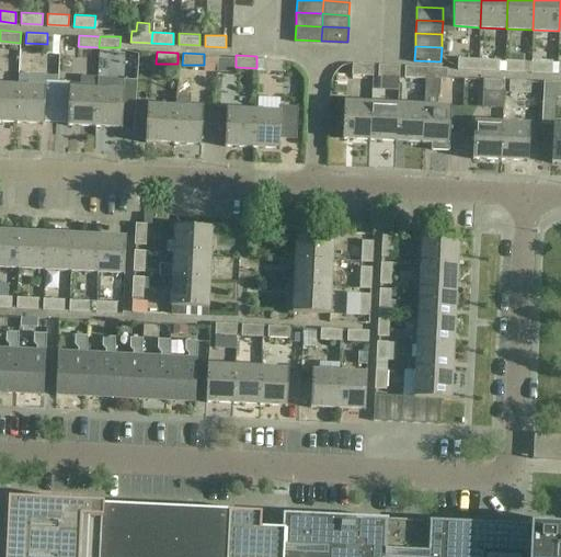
[(457,67),(478,68),(479,57),(457,56),(457,67)]
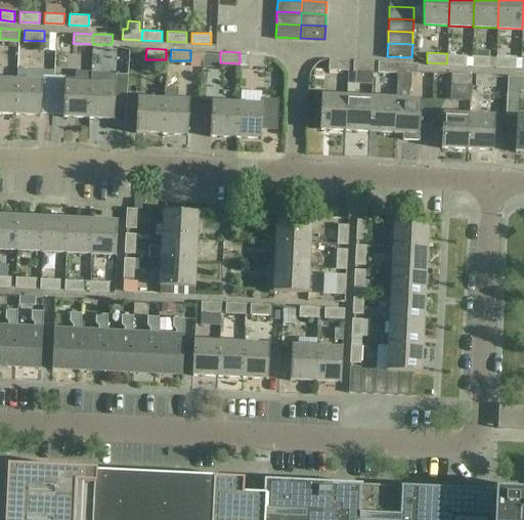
[(264,53),(245,53),(245,63),(264,65),(264,53)]
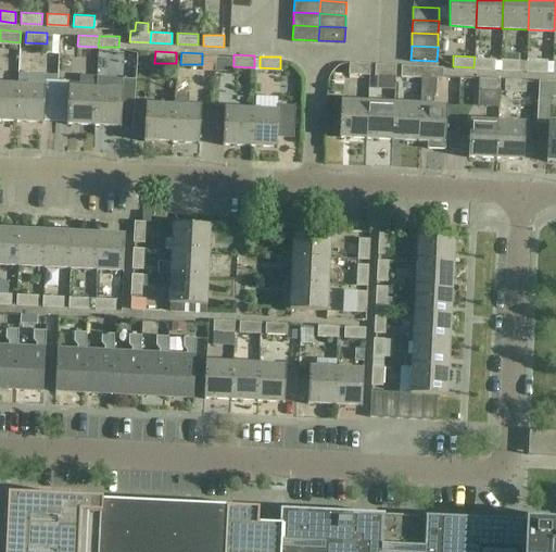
[(495,57),(475,57),(474,67),(494,69),(495,57)]
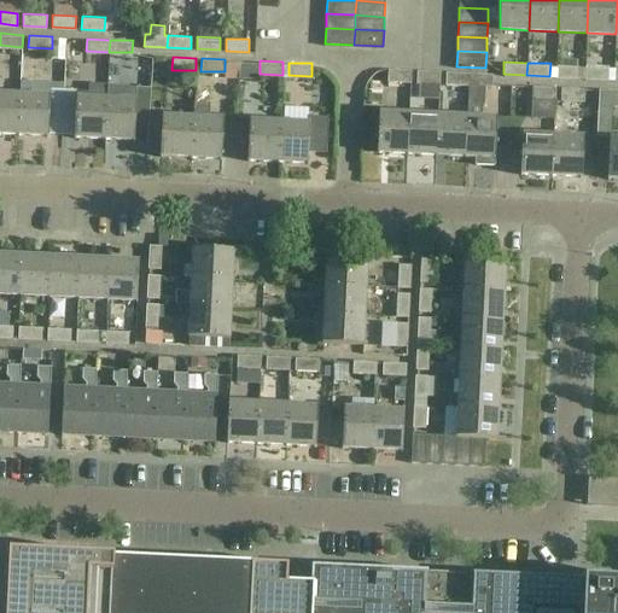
[(555,76),(579,77),(579,64),(557,64),(555,76)]
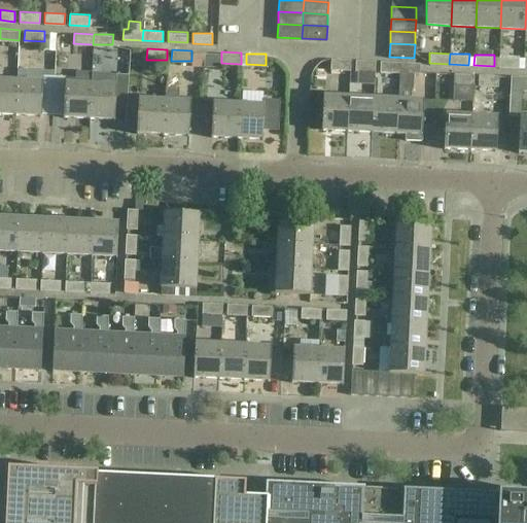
[(499,56),(498,66),(519,67),(519,57),(499,56)]
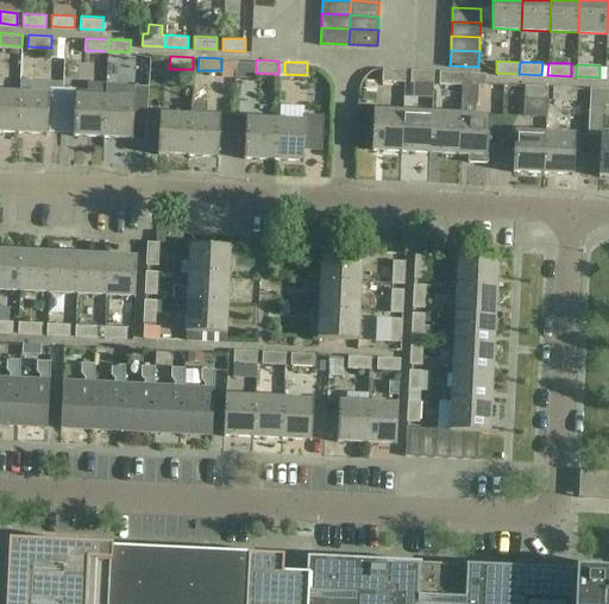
[(405,68),(383,67),(382,79),(405,80),(405,68)]
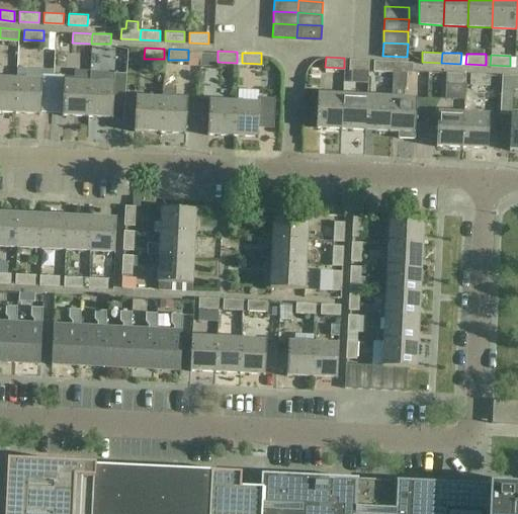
[(368,59),(350,58),(349,68),(368,69),(368,59)]
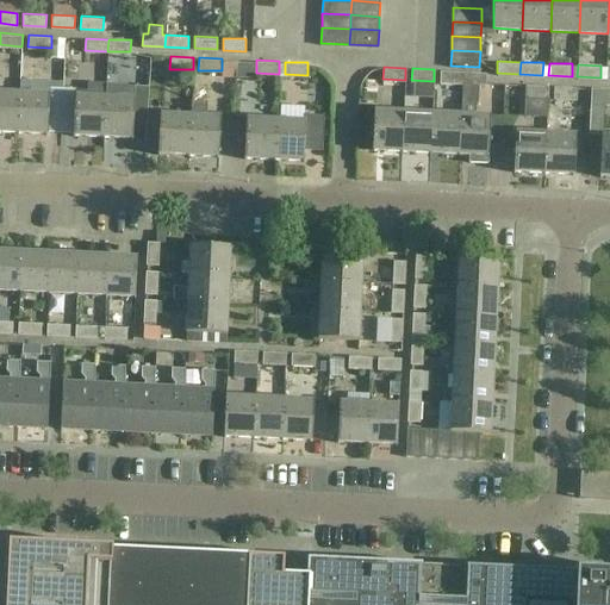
[(464,70),(450,70),(441,69),(440,81),(462,83),(464,70)]
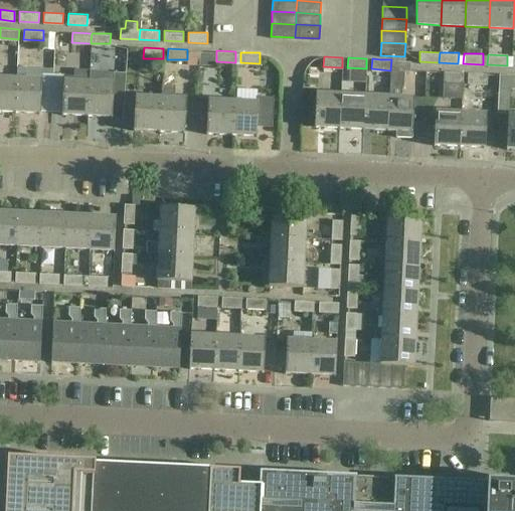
[(90,67),(88,115),(112,116),(114,95),(125,96),(126,70),(114,70),(114,80),(101,79),(101,68),(105,69),(105,59),(91,59),(90,67)]
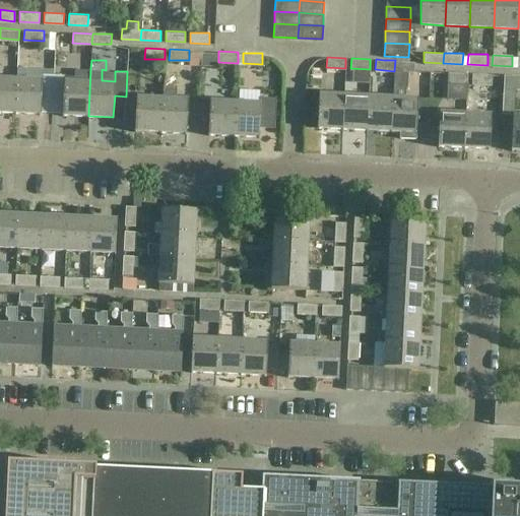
[(395,60),(394,71),(413,72),(414,61),(395,60)]
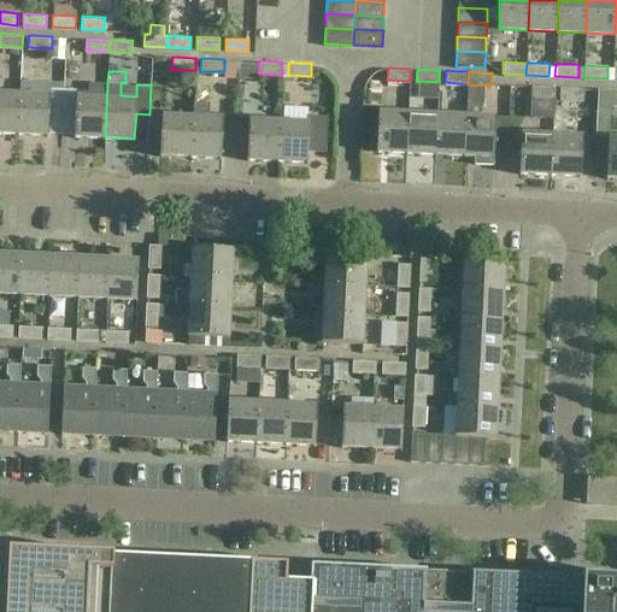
[(64,88),(62,119),(75,121),(74,135),(105,137),(107,81),(89,80),(88,94),(77,93),(77,88),(64,88)]
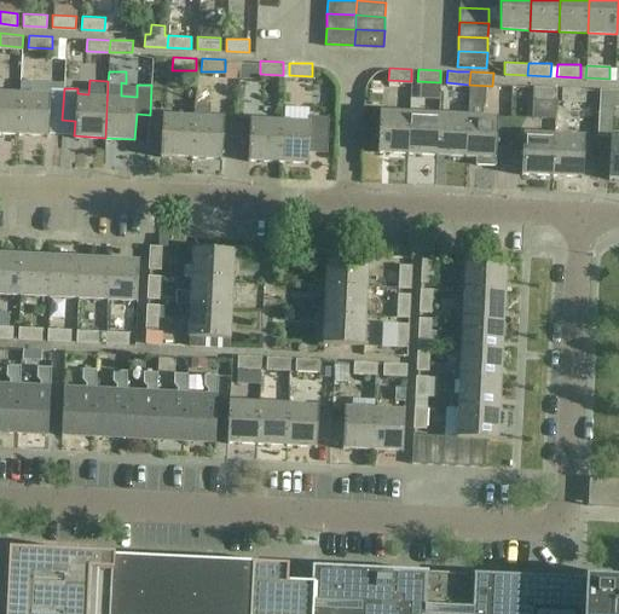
[(556,98),(556,86),(533,85),(532,97),(556,98)]
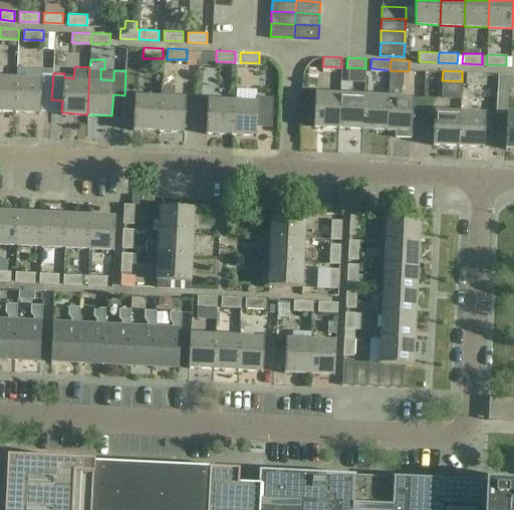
[(486,72),(467,71),(466,81),(486,82),(486,72)]
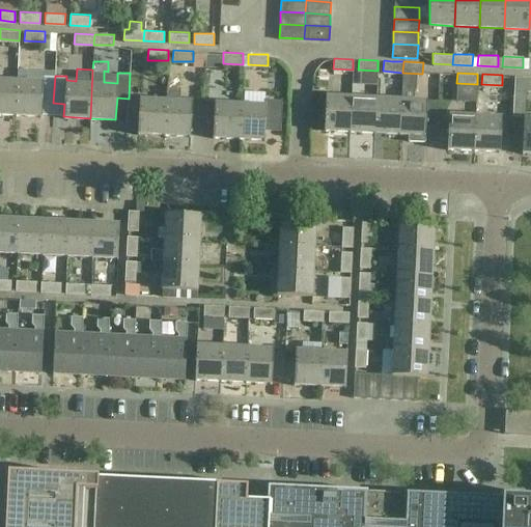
[(43,103),(53,103),(55,76),(44,75),(43,79),(17,78),(16,114),(42,115),(43,103)]
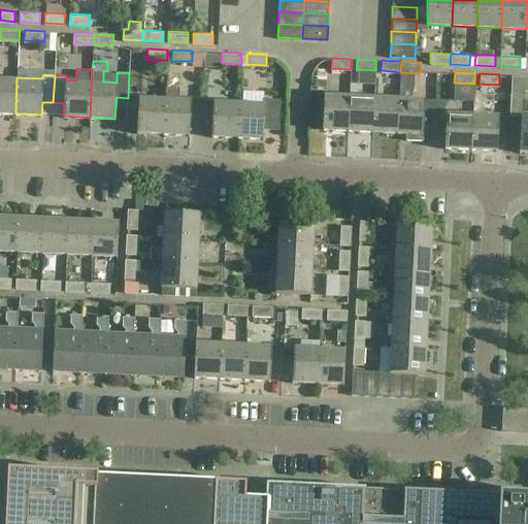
[(527,90),(527,75),(512,75),(510,90),(527,90)]
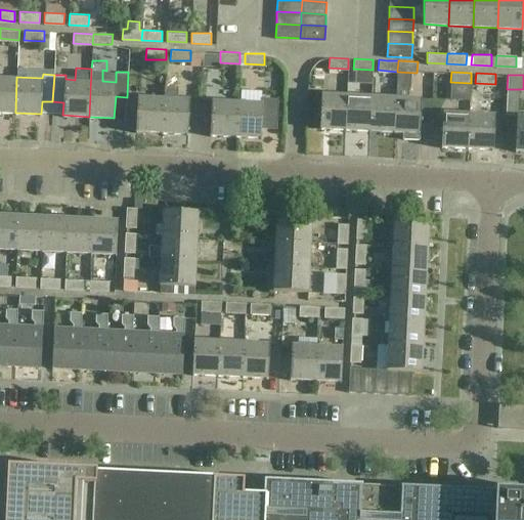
[(16,77),(0,76),(0,112),(15,113),(16,77)]
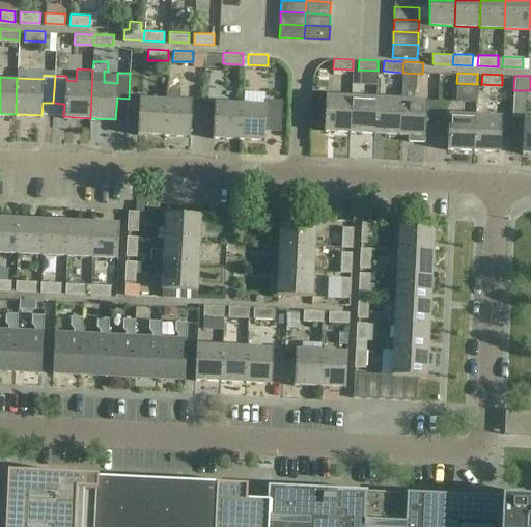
[(424,79),(425,92),(440,92),(440,79),(424,79)]
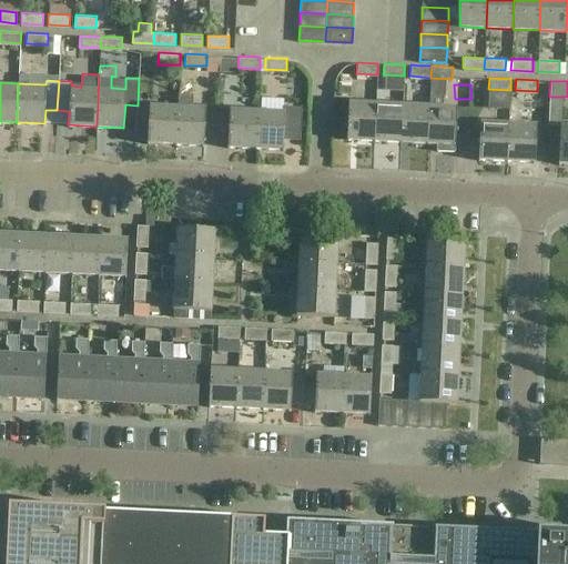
[(179,104),(178,104),(175,143),(204,144),(205,107),(192,106),(193,93),(180,92),(179,104)]
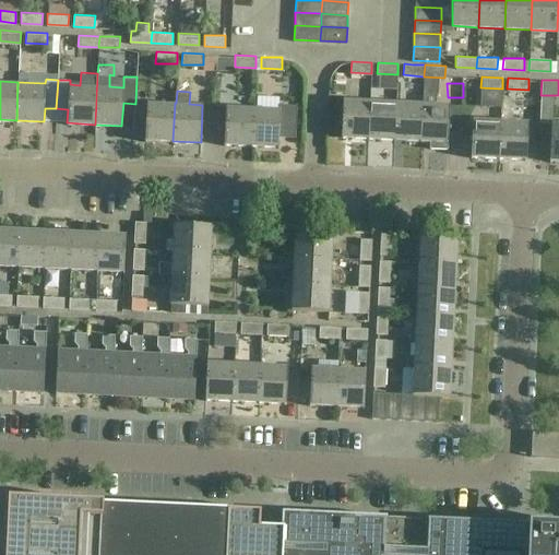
[(423,102),(420,140),(448,141),(449,104),(435,103),(436,93),(423,92),(423,102)]
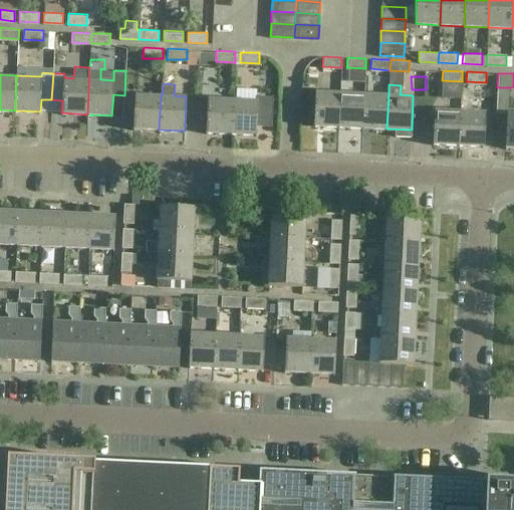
[(340,91),(315,90),(314,125),(338,126),(340,91)]
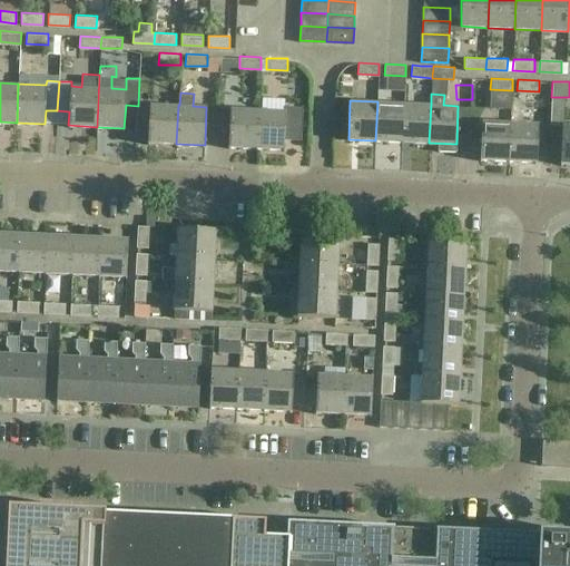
[(375,140),(402,142),(404,103),(377,101),(375,140)]
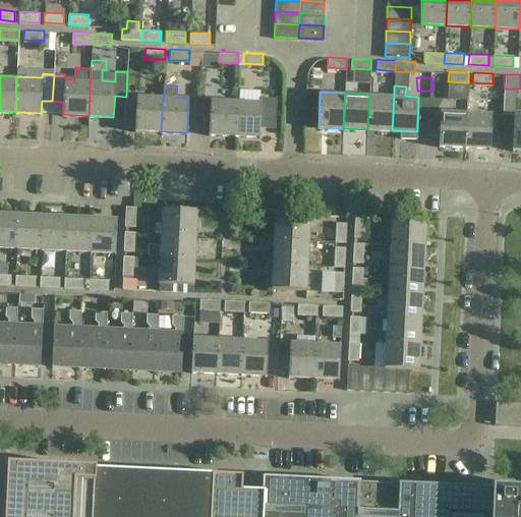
[(394,95),(369,94),(367,129),(392,130),(394,95)]
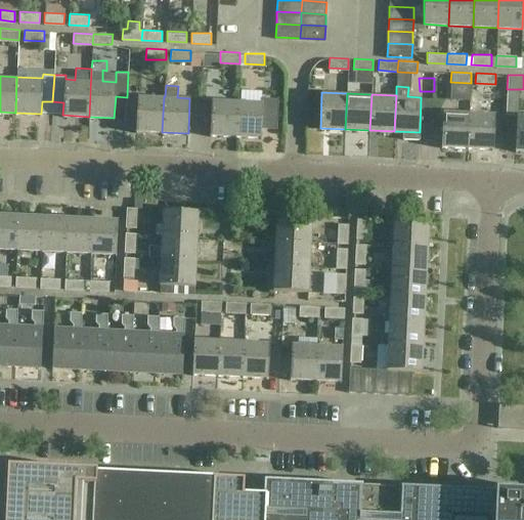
[(162,132),(164,96),(137,95),(136,131),(162,132)]
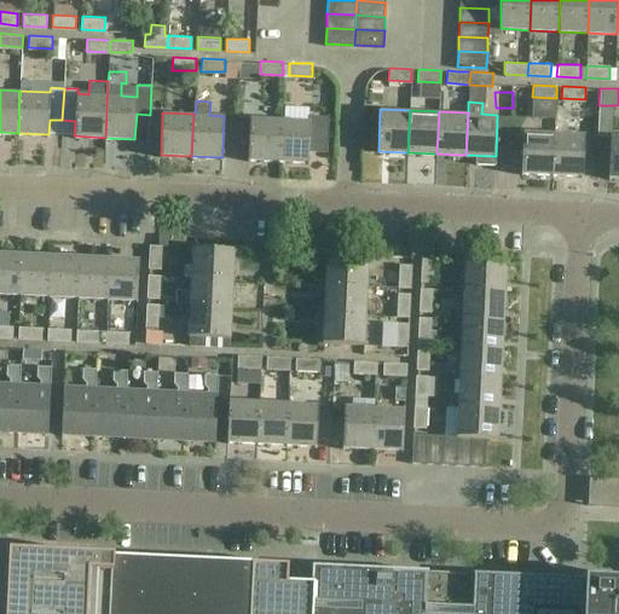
[(278,161),(308,162),(310,145),(328,146),(329,115),(310,114),(308,120),(281,119),(278,161)]
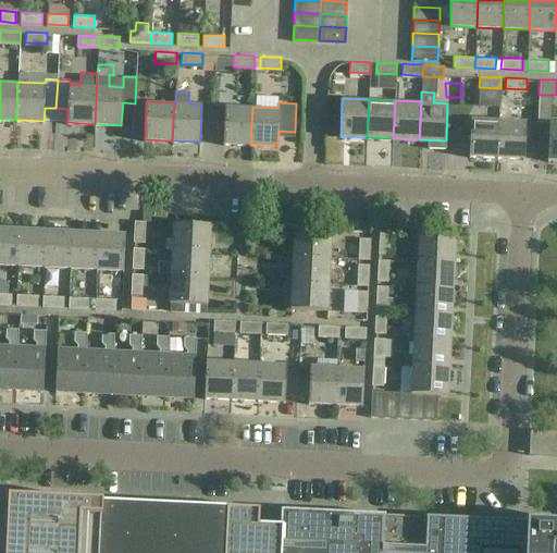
[(252,107),(225,106),(223,143),(250,145),(252,107)]
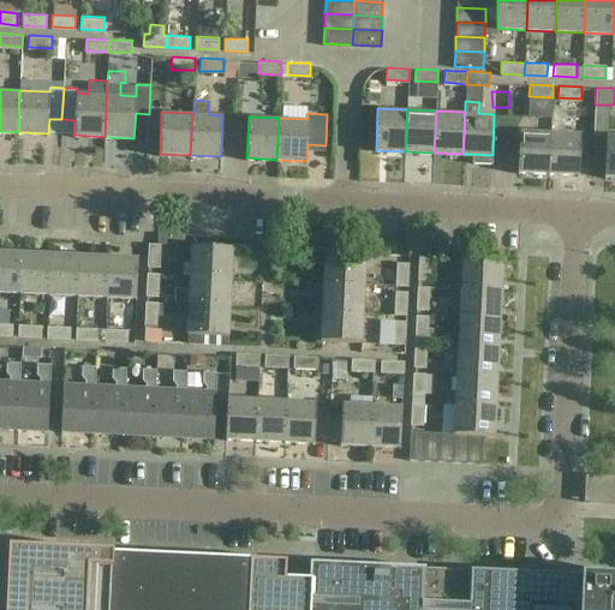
[(548,173),(550,130),(520,129),(518,172),(548,173)]
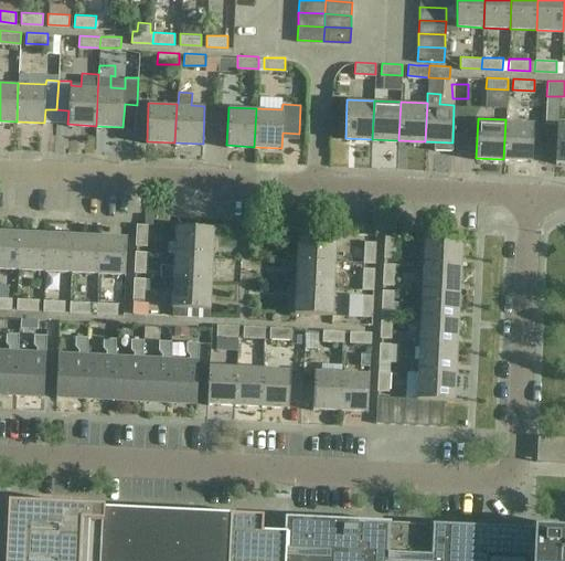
[(534,122),(505,119),(503,159),(532,160),(534,122)]
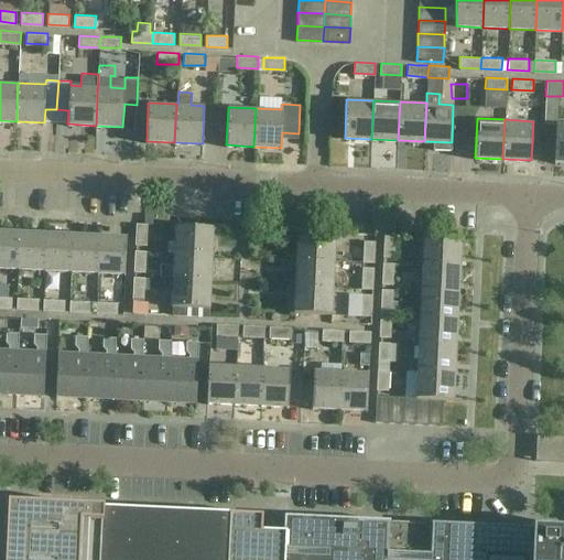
[(563,161),(563,121),(556,122),(554,161),(563,161)]
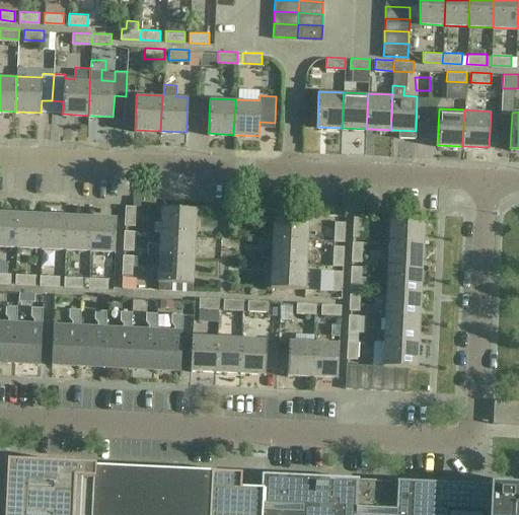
[(136,205),(133,205),(126,205),(125,224),(135,225),(136,205)]
